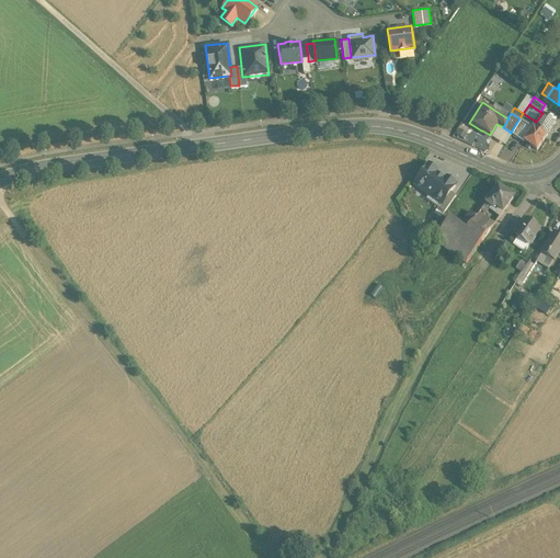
[(536,122),(523,113),(520,118),(528,124),(532,125),(534,126),(536,122)]
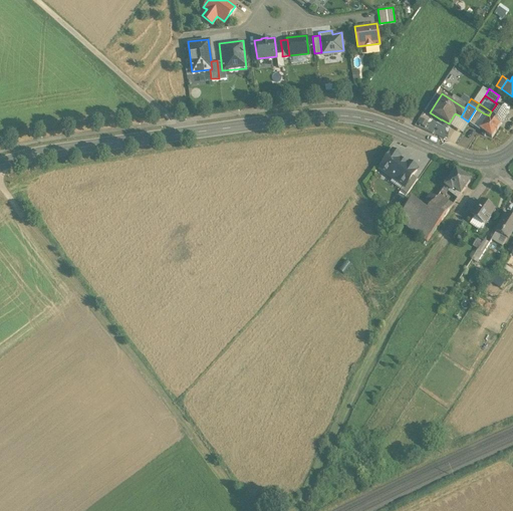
[(491,111),(489,115),(499,122),(507,110),(497,103),(491,111)]
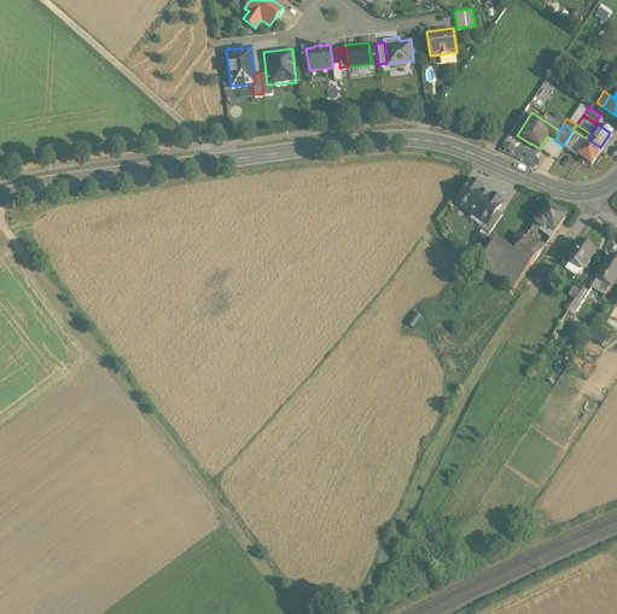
[(572,130),(564,144),(574,150),(582,136),(572,130)]
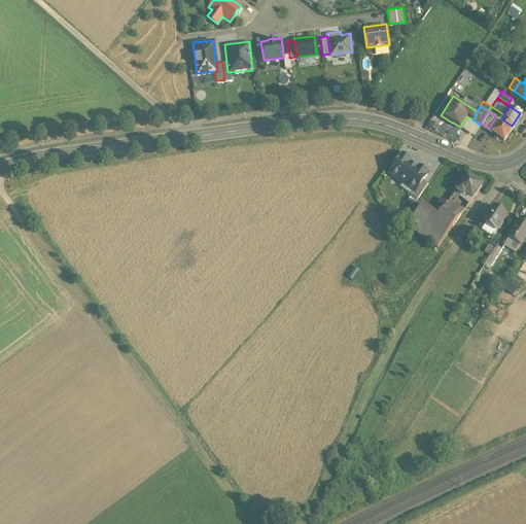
[(437,121),(428,117),(425,124),(434,128),(437,121)]
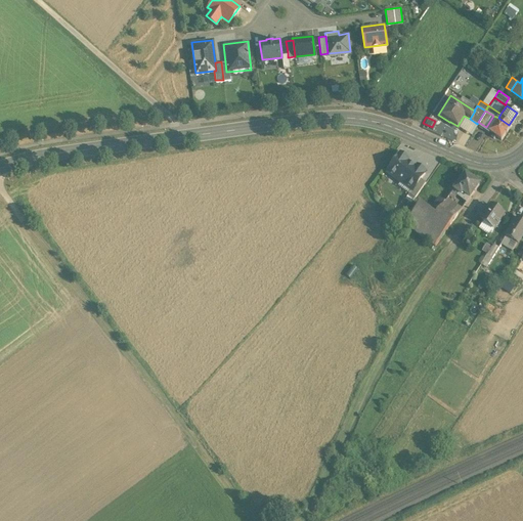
[(496,117),(488,129),(500,137),(509,125),(498,118),(496,117)]
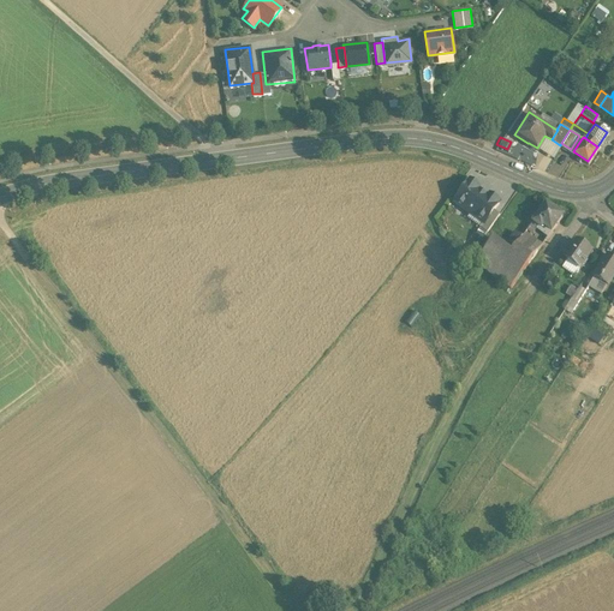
[(478,185),(469,179),(454,198),(459,201),(458,203),(459,204),(463,208),(465,208),(466,205),(483,219),(484,219),(493,207),(498,199),(488,192),(487,195),(477,187),(478,185)]
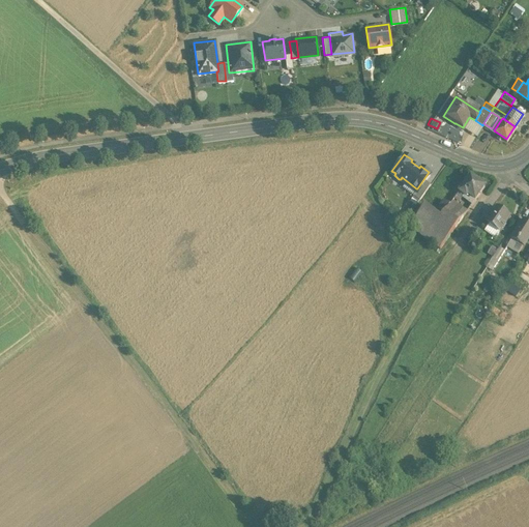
[(476,178),(469,173),(458,188),(462,192),(465,194),(463,196),(471,201),(483,183),(482,183),(483,182),(482,180),(479,178),(476,178)]
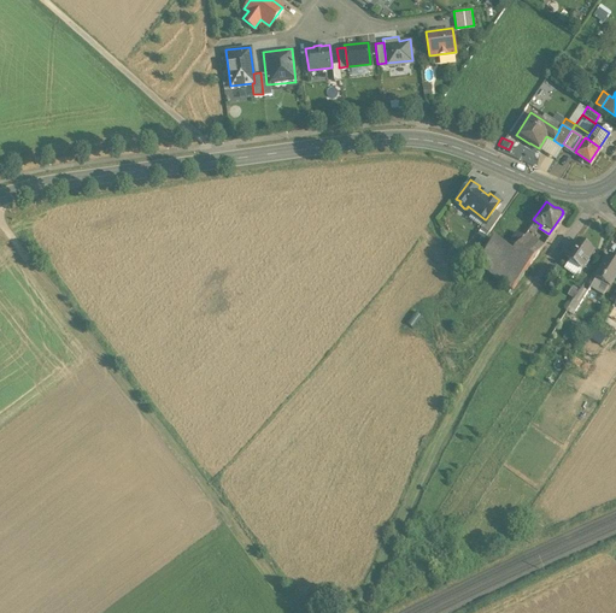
[(494,207),(486,219),(485,219),(481,225),(487,230),(500,212),(494,207)]
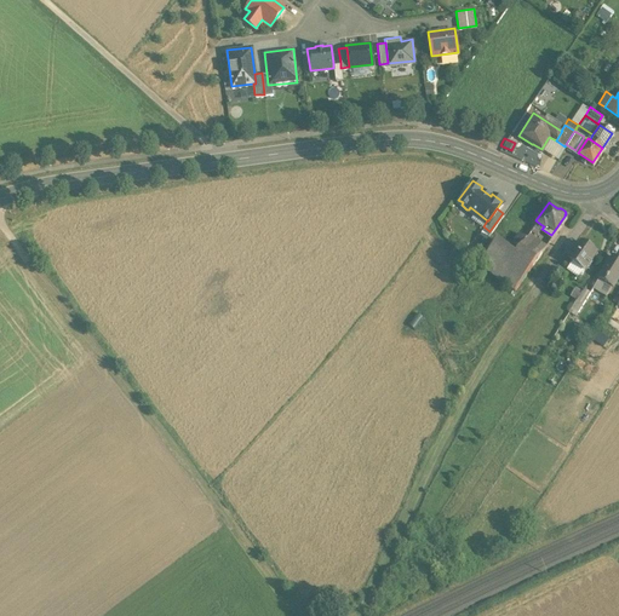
[(536,220),(529,230),(533,231),(534,230),(537,231),(540,224),(536,220)]
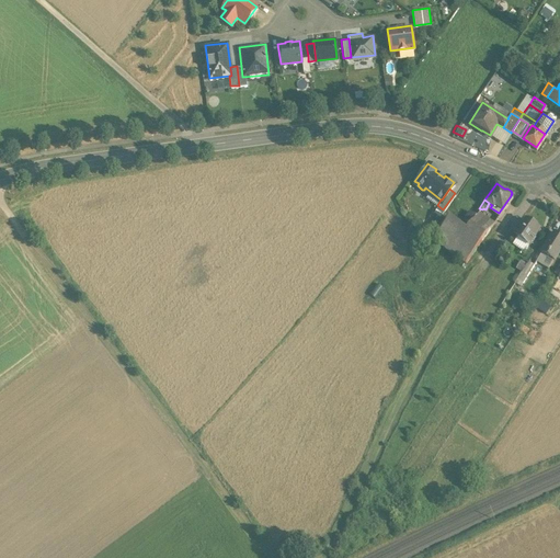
[(478,209),(476,214),(469,209),(459,223),(448,215),(433,238),(441,243),(448,249),(465,261),(493,220),(478,209)]
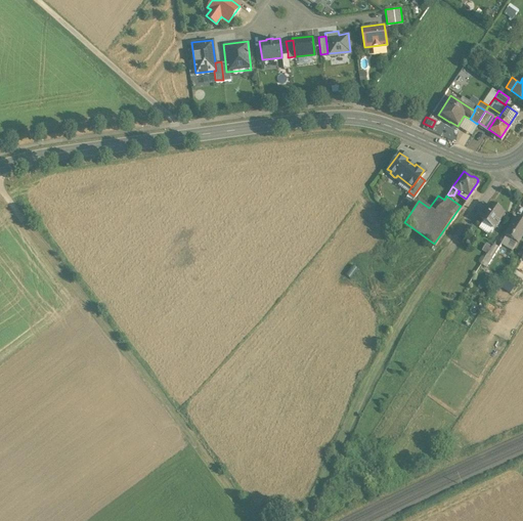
[(504,213),(489,203),(480,217),(483,219),(492,226),(493,227),(504,213)]
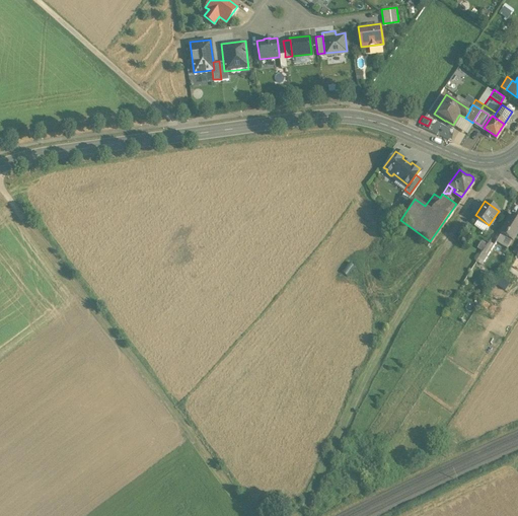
[(517,216),(512,213),(500,231),(511,238),(517,227),(517,216)]
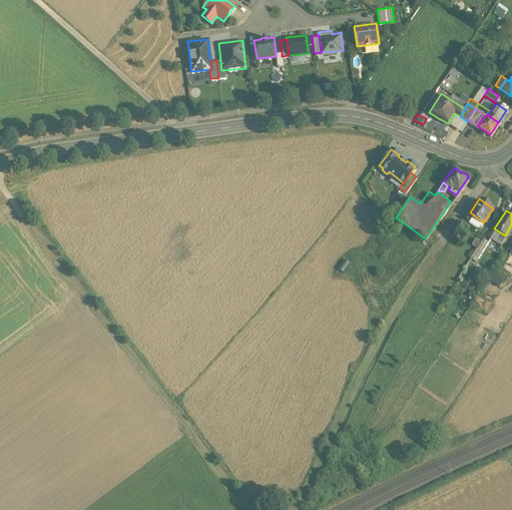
[(482,221),(473,214),(469,220),(478,227),(482,221)]
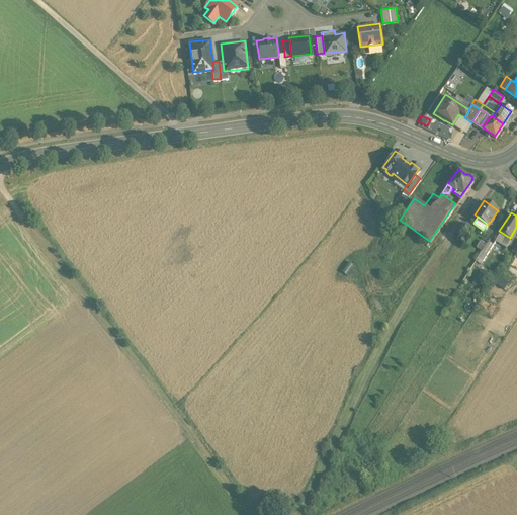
[(414,230),(407,225),(404,229),(411,234),(414,230)]
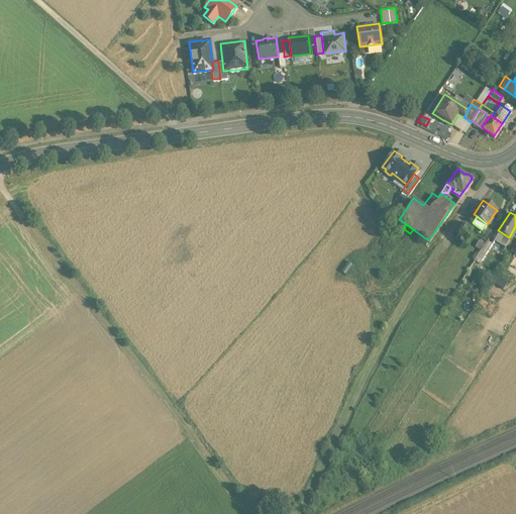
[(509,237),(498,230),(494,237),(505,244),(509,237)]
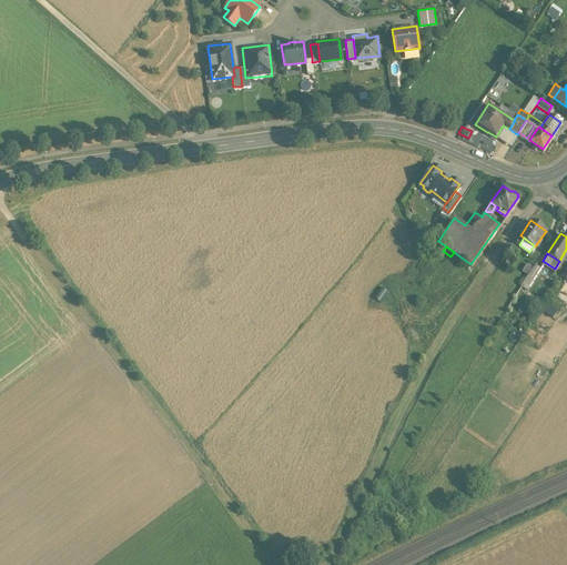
[(523,270),(527,273),(533,264),(528,261),(523,270)]
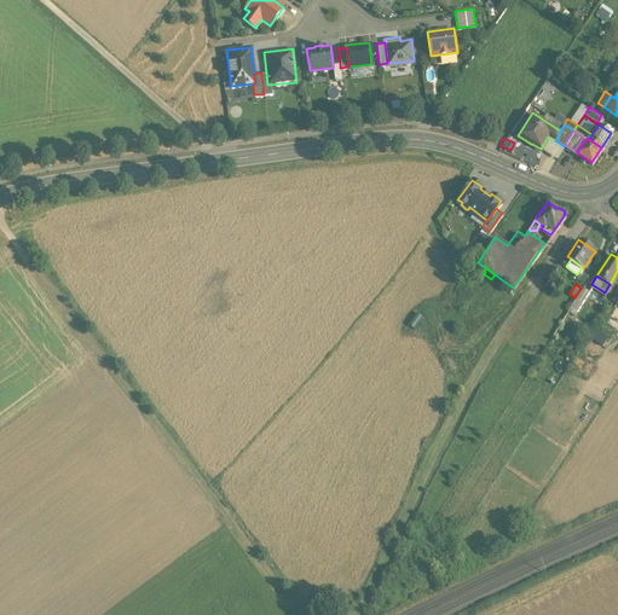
[(588,290),(582,286),(581,288),(575,297),(581,301),(588,290)]
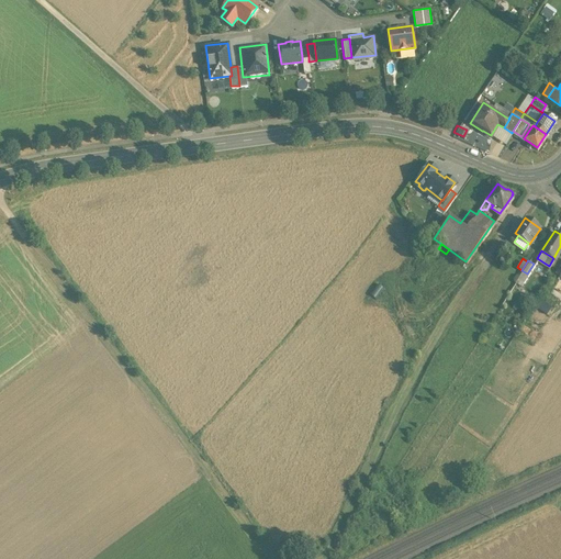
[(527,274),(522,270),(517,277),(523,281),(527,274)]
